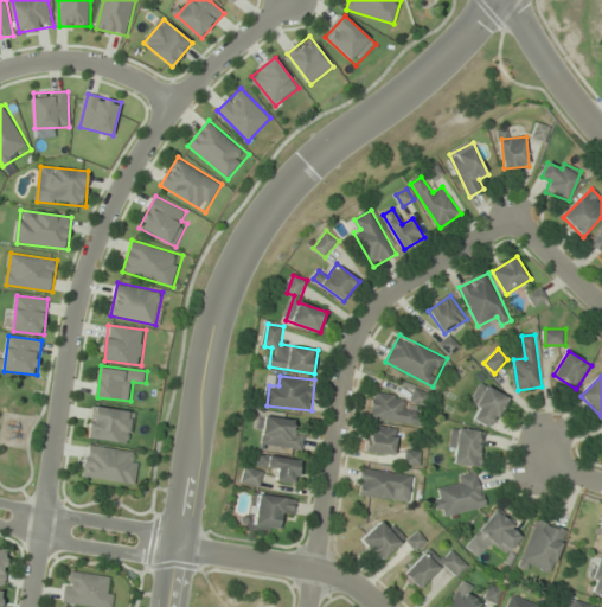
[(475,419),(492,429),(511,398),(485,383),(473,403),(481,408),(475,419)]
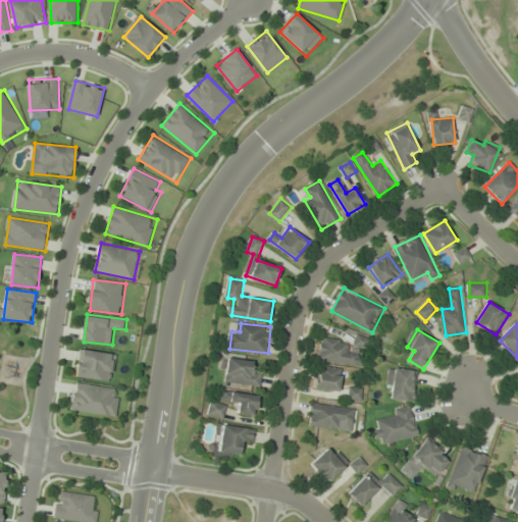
[(320,360),(365,366),(369,338),(358,336),(357,343),(323,337),(320,360)]
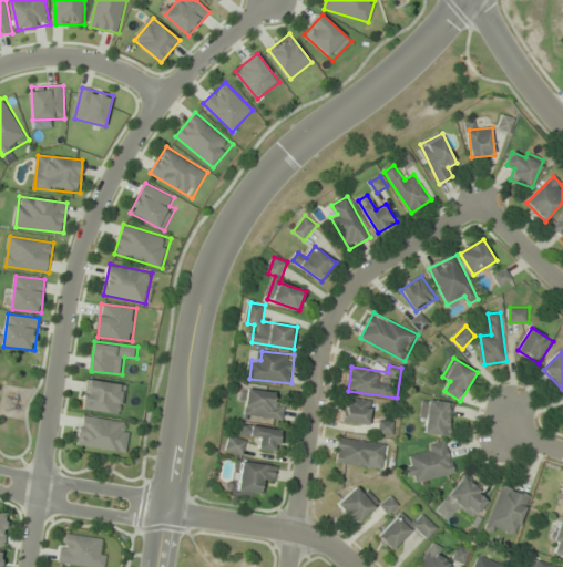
[(84,410),(124,414),(128,384),(88,380),(84,410)]
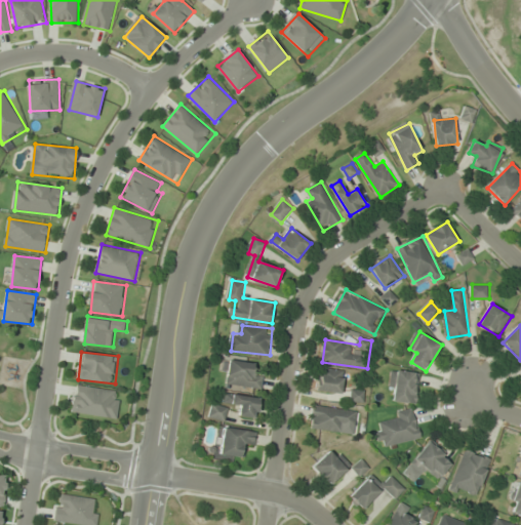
[(228,384),(262,390),(265,376),(254,375),(256,364),(231,360),(228,384)]
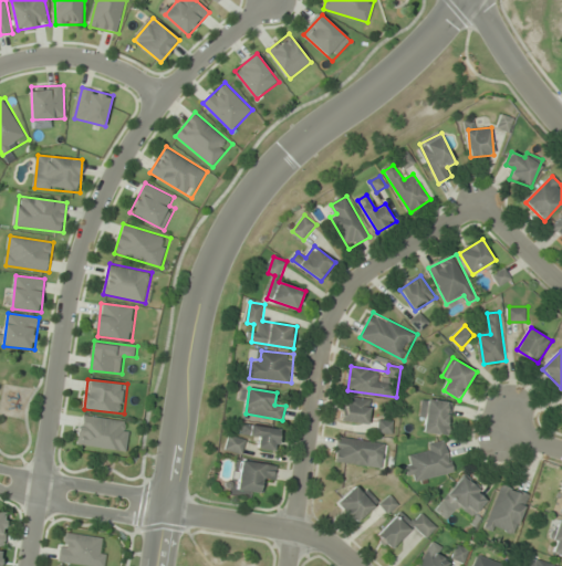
[(370,425),(372,399),(346,397),(343,422),(370,425)]
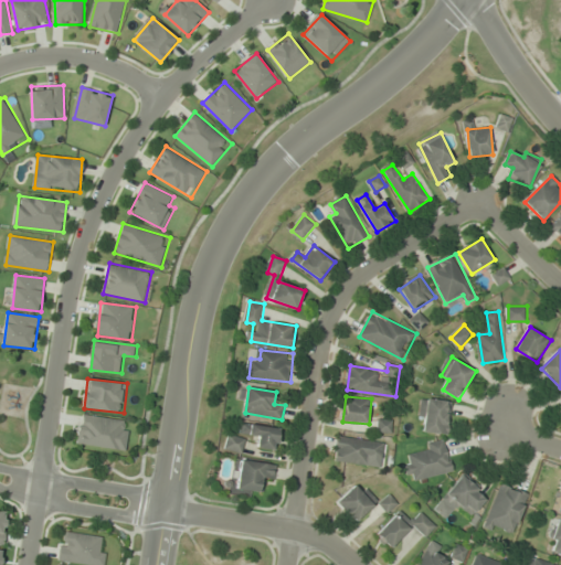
[(450,435),(453,402),(423,398),(420,432),(450,435)]
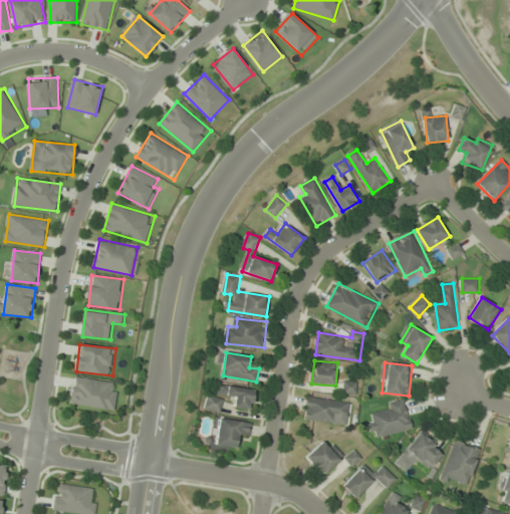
[(70,405),(116,411),(119,382),(74,376),(70,405)]
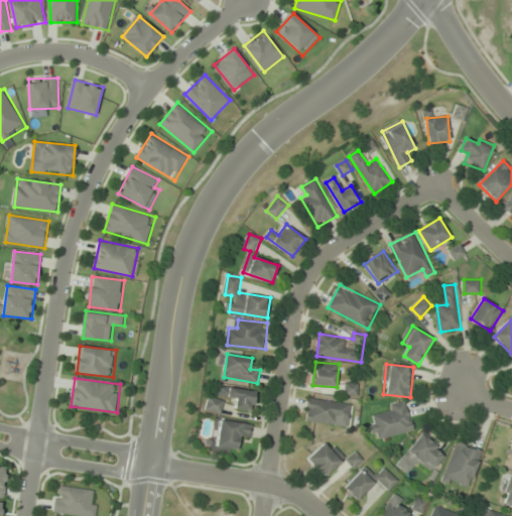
[(256,390),(222,387),(221,396),(238,398),(236,408),(254,410),(256,390)]
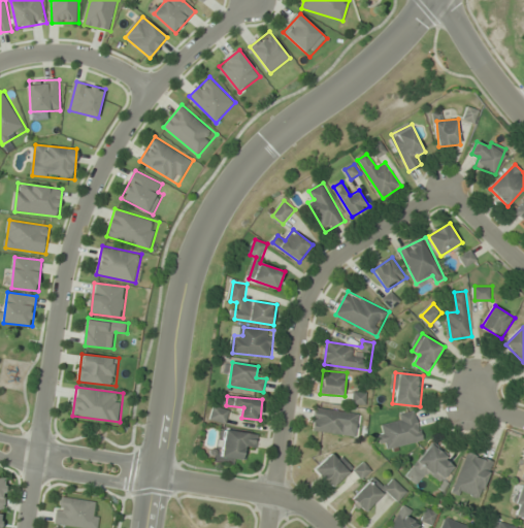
[(228,424),(231,409),(216,406),(213,420),(228,424)]
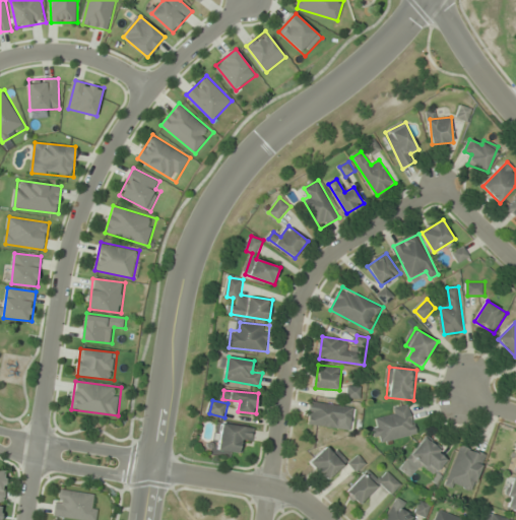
[(355,406),(312,401),(309,425),(351,430),(355,406)]
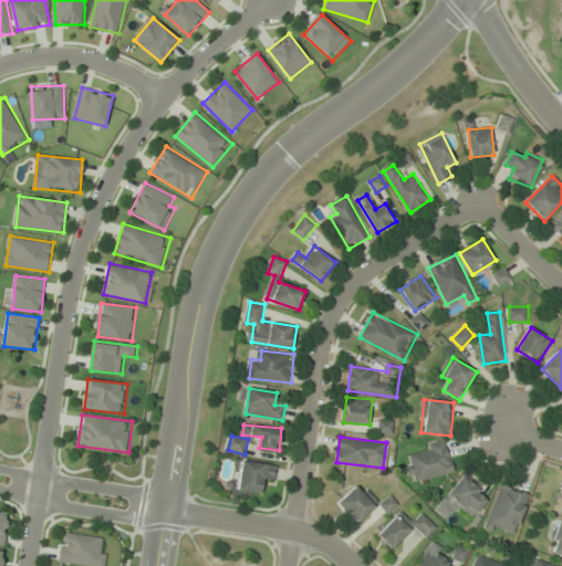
[(448,441),(429,444),(430,451),(408,454),(414,482),(454,474),(448,441)]
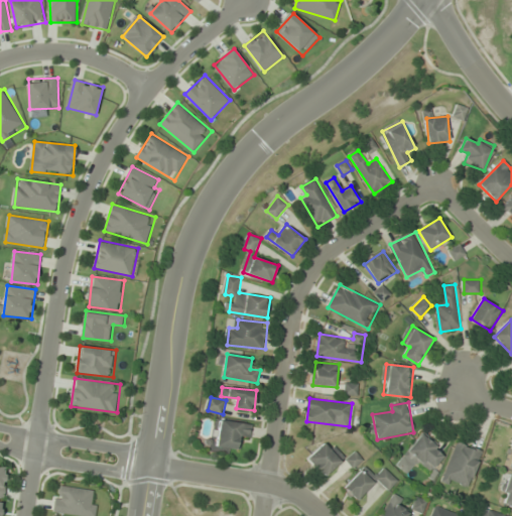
[(253,424),(221,420),(218,446),(240,448),(241,438),(252,439),(253,424)]
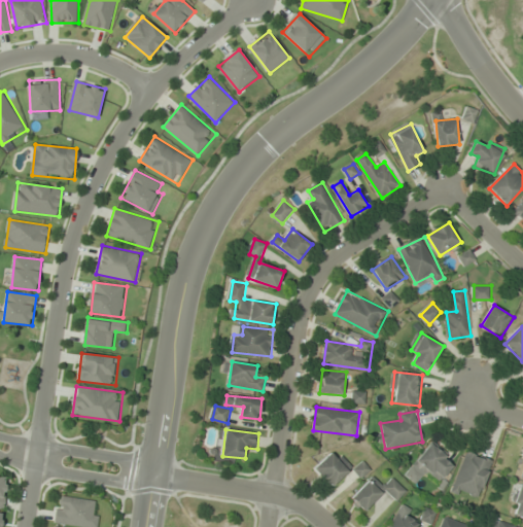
[(440,482),(455,462),(432,444),(407,475),(419,484),(428,472),(440,482)]
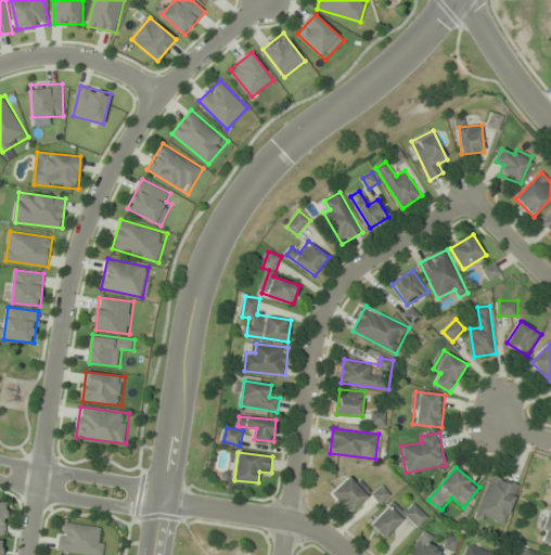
[(372,492),(354,473),(332,494),(350,513),(372,492)]
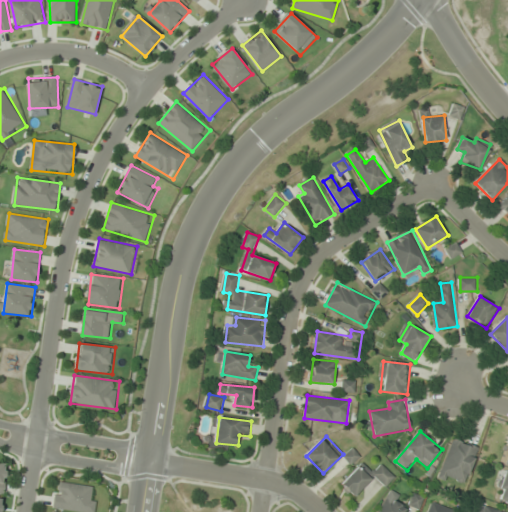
[(440,476),(465,486),(480,447),(454,438),(440,476)]
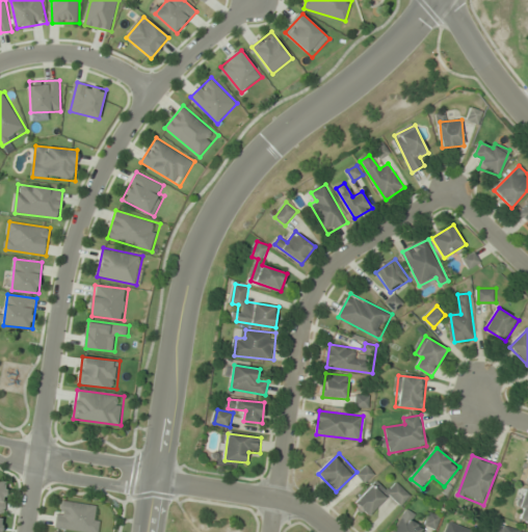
[(402,505),(412,496),(397,482),(390,490),(378,480),(357,503),(370,515),(390,494),(402,505)]
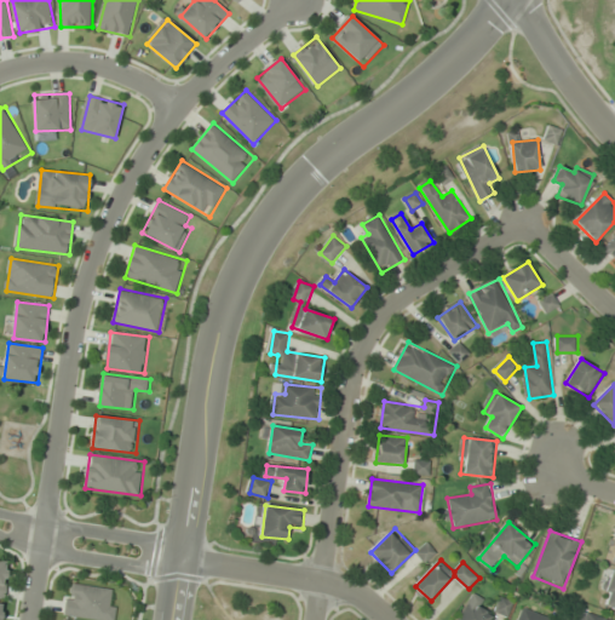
[(10,562),(0,561),(0,597),(6,598),(10,562)]
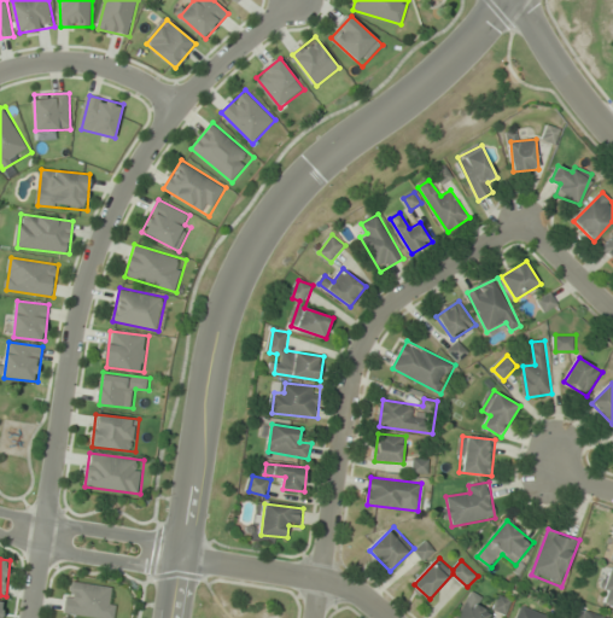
[(600,601),(612,606),(612,567),(600,601)]
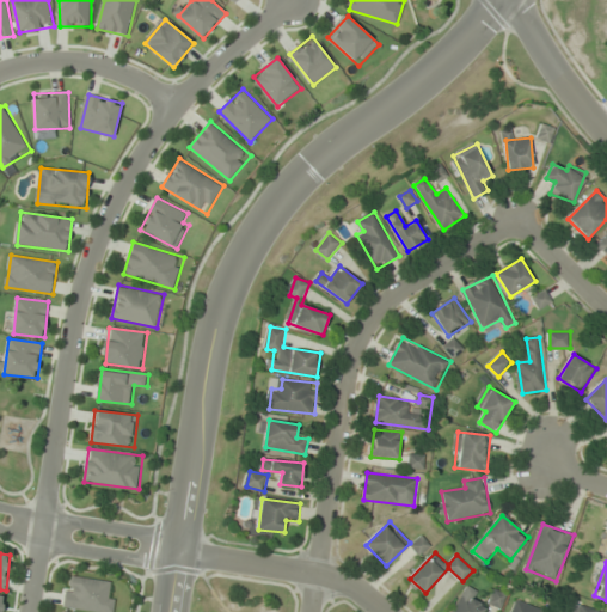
[(66,607),(97,611),(115,611),(117,595),(109,594),(111,582),(69,576),(66,607)]
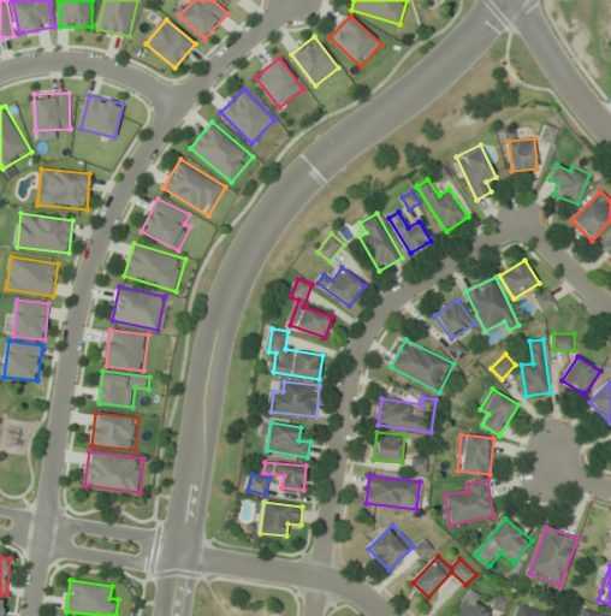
[(479,604),(484,598),(475,591),(452,615),(487,615),(490,614),(479,604)]
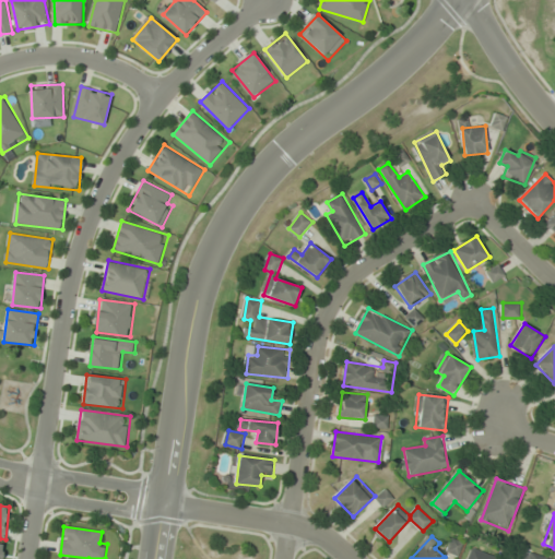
[(459,555),(464,544),(453,539),(449,550),(459,555)]
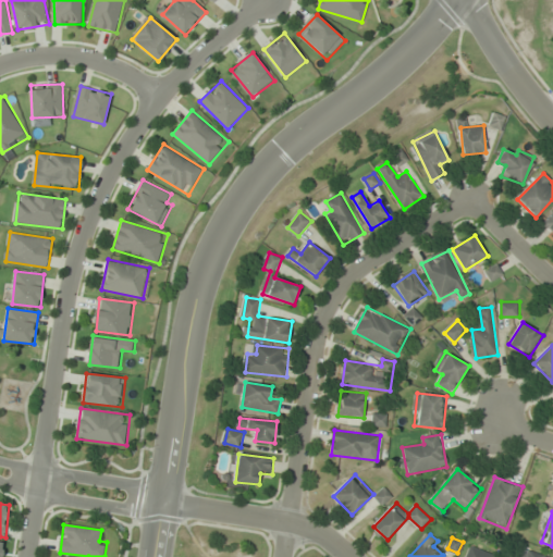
[(498,556),(499,555),(472,546),(467,556),(498,556)]
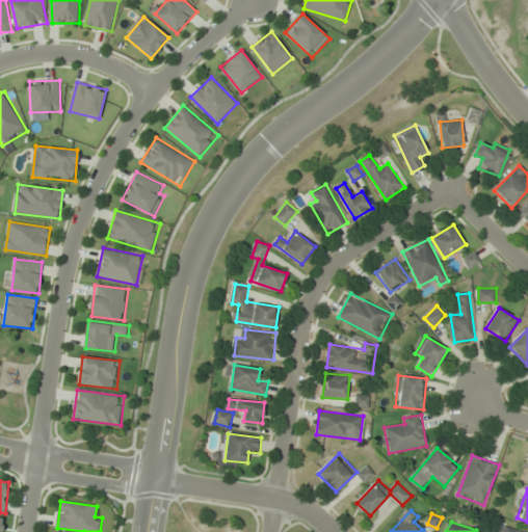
[(527,531),(494,522),(490,531),(527,531)]
